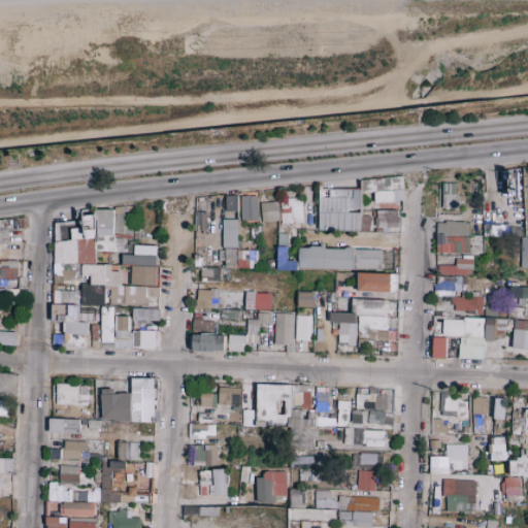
[(403,175),(402,189),(384,191),(384,187),(390,186),(389,177),(403,175)]
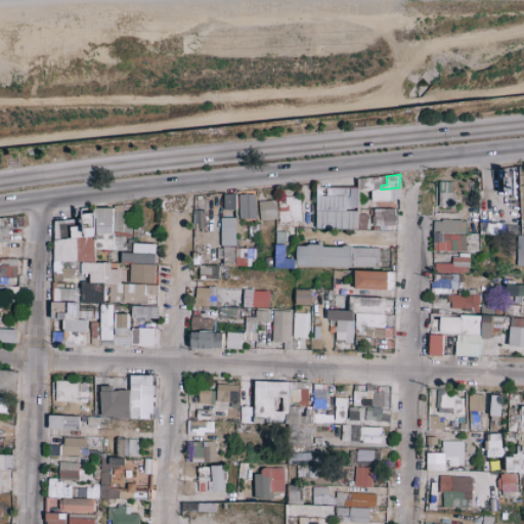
[(381,185),(381,189),(372,190),(357,191),(358,179),(381,176),(381,185)]
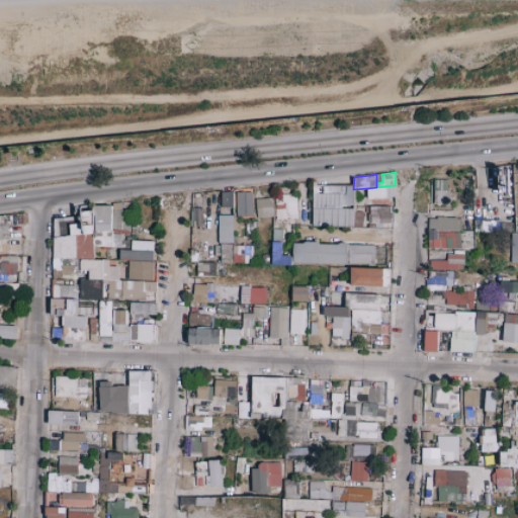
[(353,189),(353,207),(353,208),(339,207),(339,196),(346,196),(346,188),(323,187),(317,187),(317,196),(317,199),(315,199),(313,198),(313,181),(317,180),(317,184),(352,184),(352,177),(354,177),(353,189)]
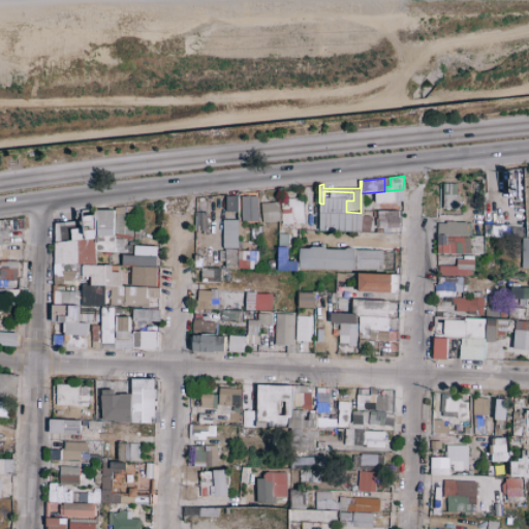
[(442,194),(442,183),(457,184),(457,194),(442,194)]
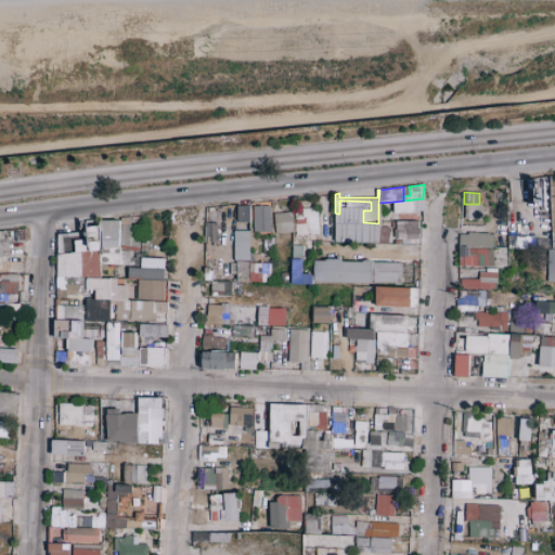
[(423,211),(414,211),(414,214),(394,214),(394,202),(403,201),(423,198),(423,211)]
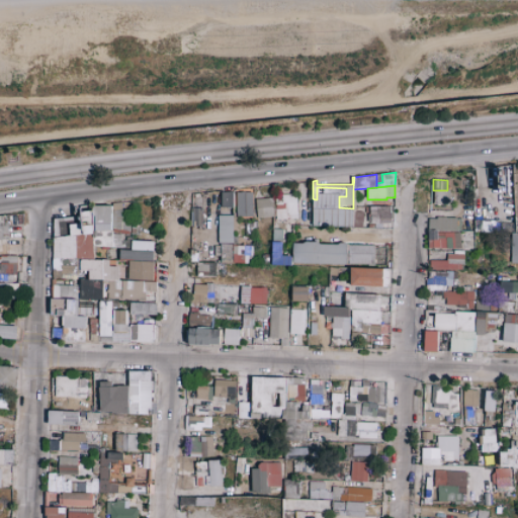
[(323,187),(346,188),(346,196),(339,196),(334,196),(323,196),(323,187)]
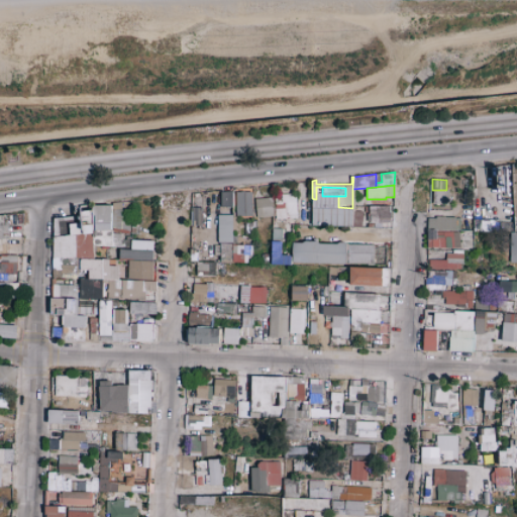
[(231,207),(220,207),(220,190),(231,189),(231,207)]
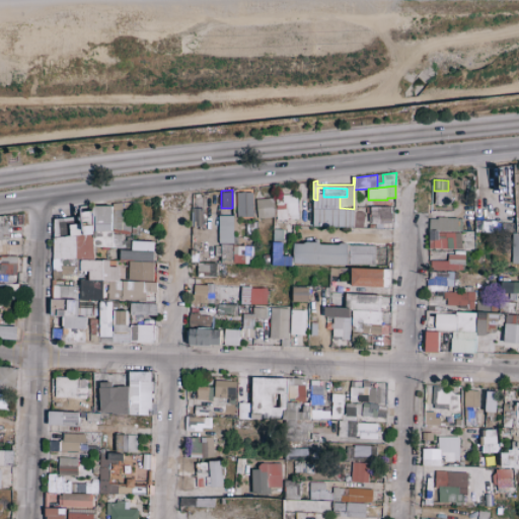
[(451,191),(450,205),(433,205),(434,191),(448,191),(451,191)]
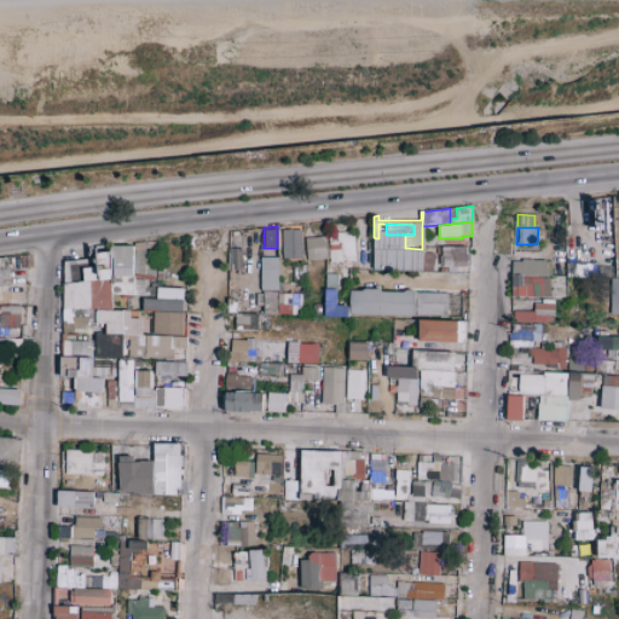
[(302,259),(284,259),(282,259),(282,230),(302,229),(302,259)]
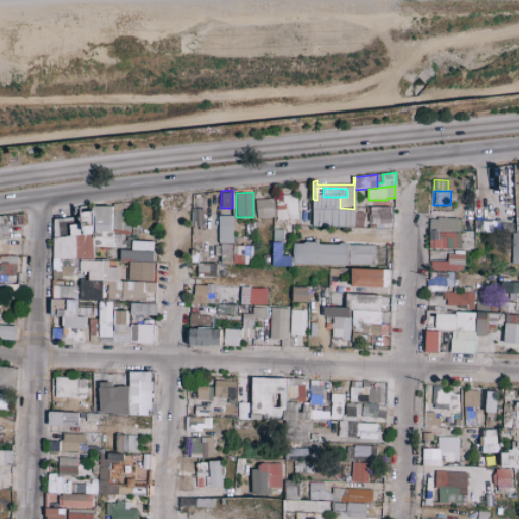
[(276,200),(276,199),(283,198),(283,195),(297,194),(298,219),(277,220),(277,217),(276,200)]
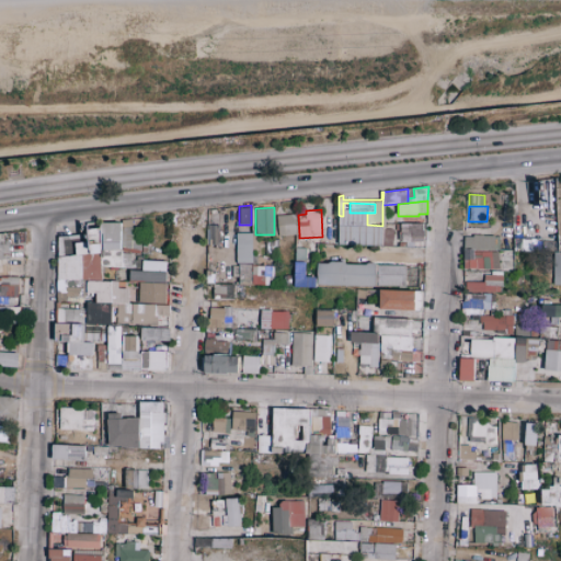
[(362,213),(361,225),(341,225),(341,216),(343,216),(343,213),(350,213),(362,213)]
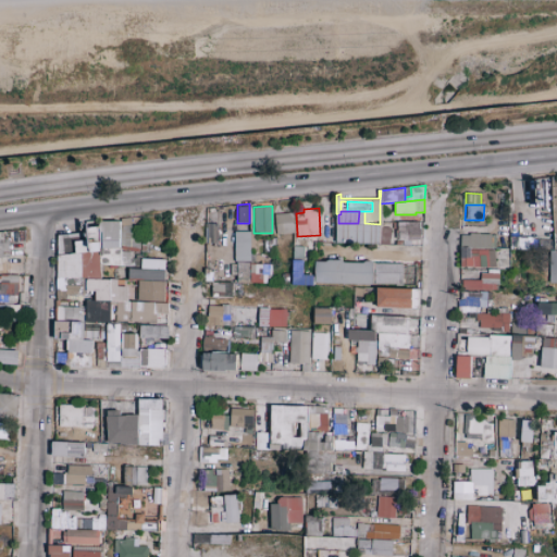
[(293,233),(276,234),(274,214),(294,212),(294,214),(293,233)]
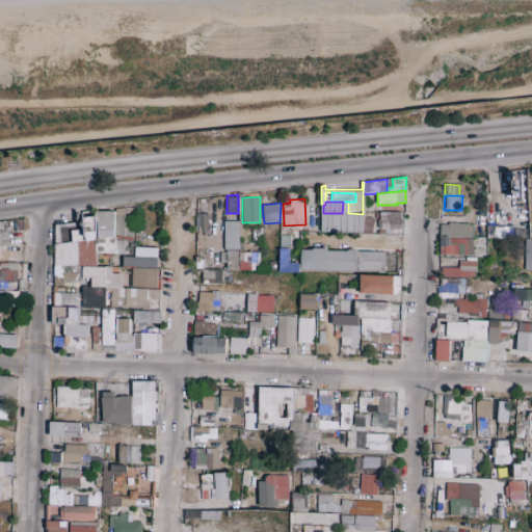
[(126,216),(115,215),(115,209),(126,208),(126,216)]
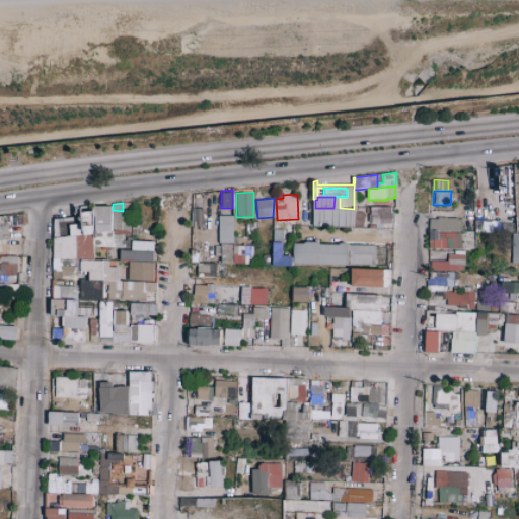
[(113,210),(112,231),(97,231),(95,231),(94,216),(92,216),(91,211),(91,206),(113,204),(113,210)]
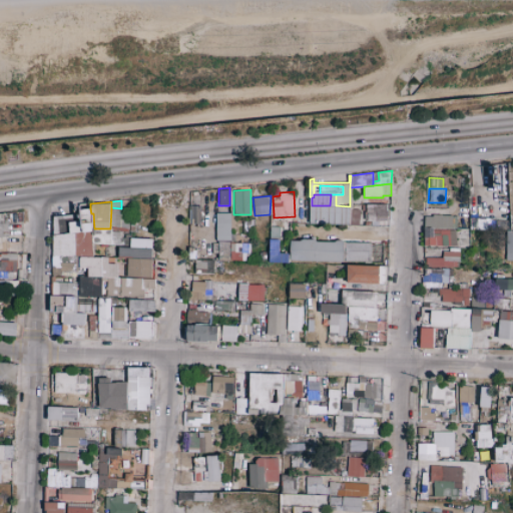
[(387,220),(377,221),(377,225),(365,225),(364,212),(366,211),(365,205),(387,204),(387,220)]
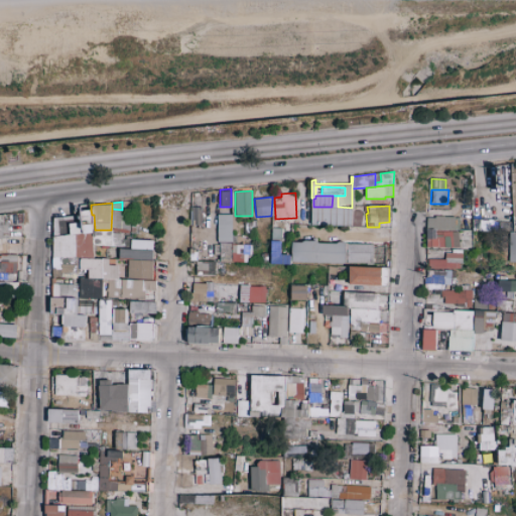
[(202,207),(203,225),(190,225),(190,207),(202,207)]
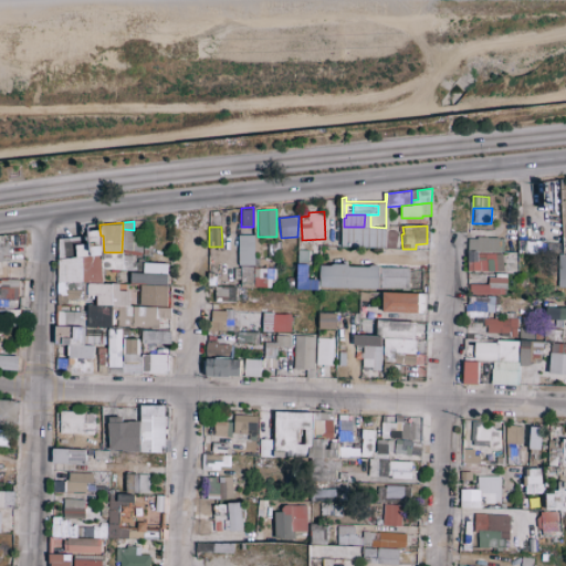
[(364,227),(370,227),(386,228),(386,231),(385,247),(385,249),(341,247),(341,227),(344,227),(364,227)]
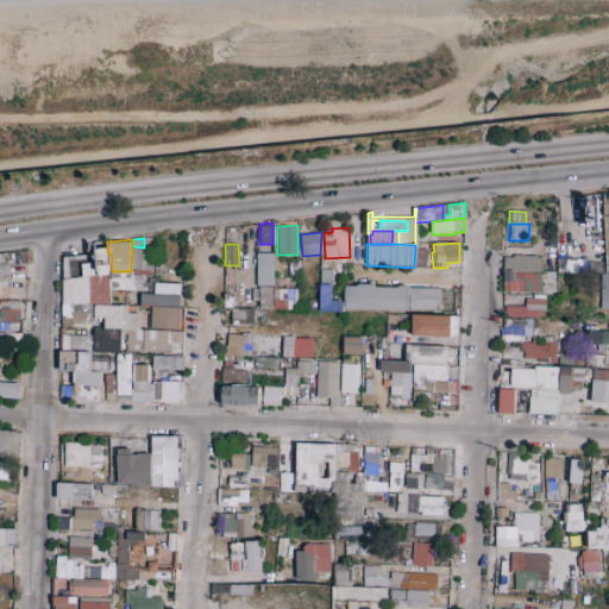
[(144,248),(149,248),(154,248),(151,275),(144,275),(142,275),(133,275),(133,271),(131,271),(132,246),(144,248)]
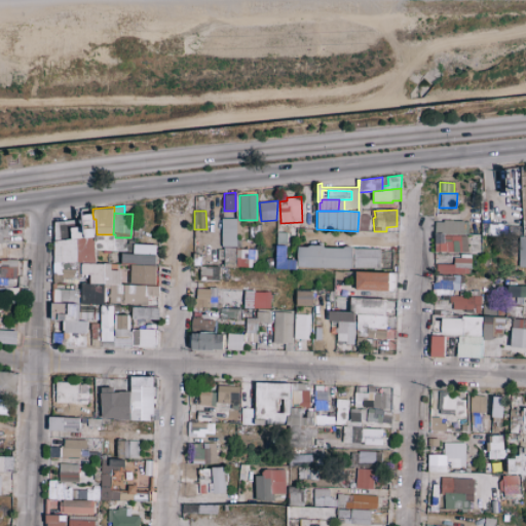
[(94,219),(94,235),(94,237),(77,239),(72,239),(71,228),(83,226),(83,218),(83,214),(92,214),(94,219)]
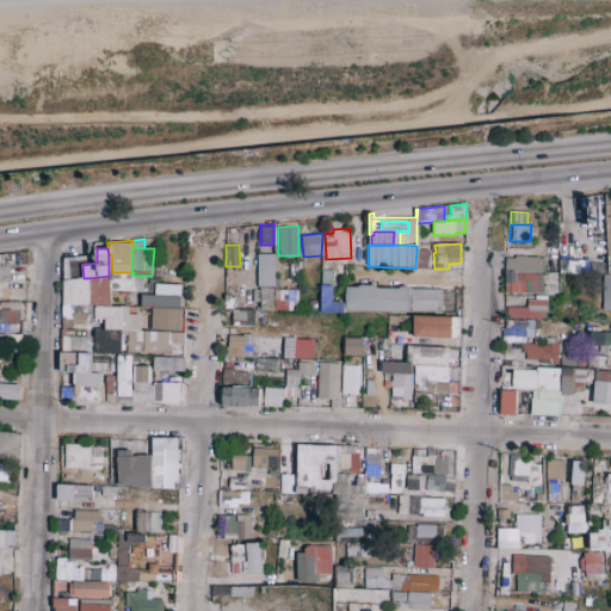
[(429,251),(427,266),(415,266),(417,250),(429,251)]
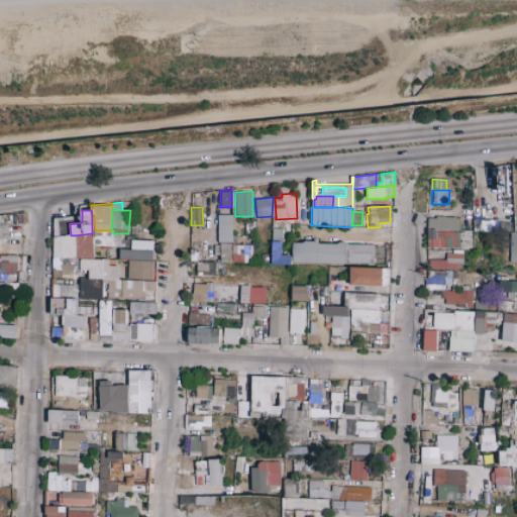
[(82,222),(70,224),(71,235),(52,237),(52,218),(82,214),(82,222)]
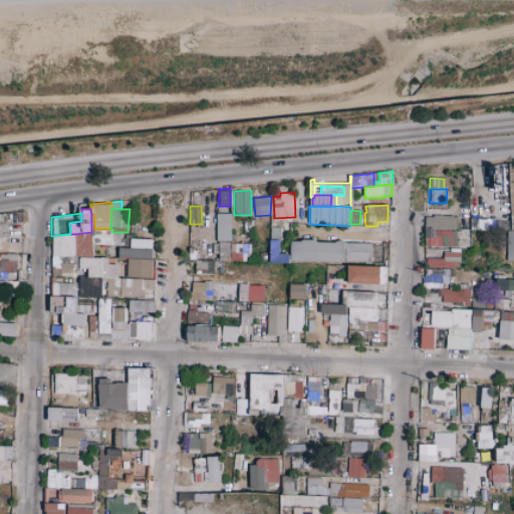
[(230,215),(231,229),(231,235),(231,242),(218,242),(217,242),(217,214),(230,214),(230,215)]
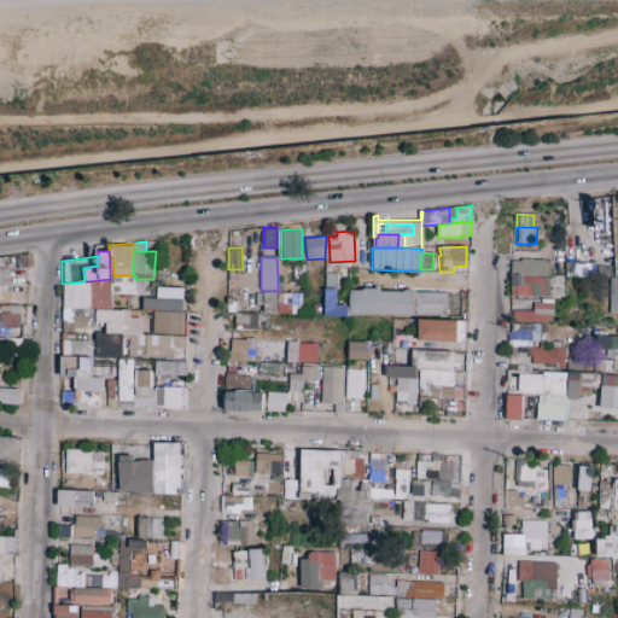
[(512,261),(522,261),(522,257),(532,258),(532,275),(522,275),(511,274),(512,261)]
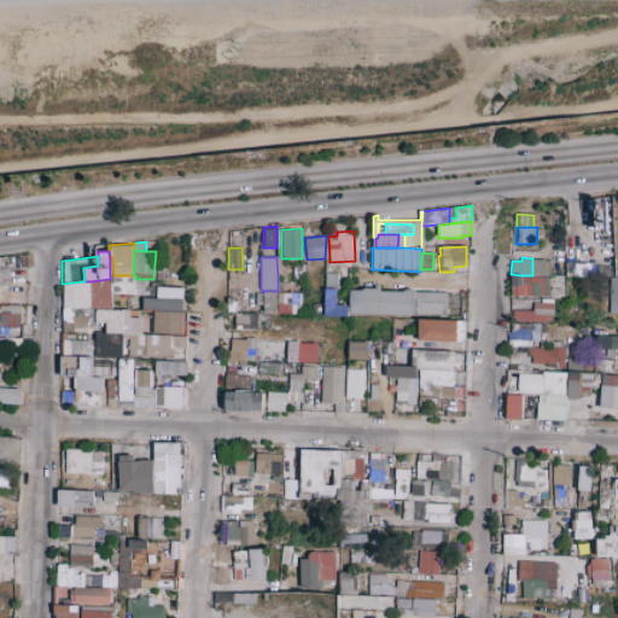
[(11,285),(0,285),(0,268),(5,268),(5,263),(10,262),(11,285)]
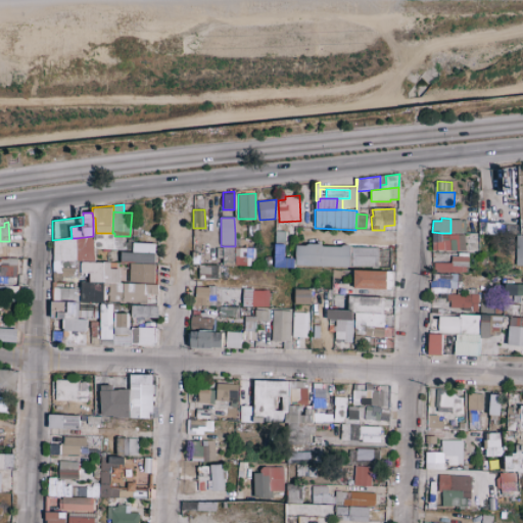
[(506,229),(506,234),(496,234),(479,234),(478,222),(506,223),(506,225),(506,229)]
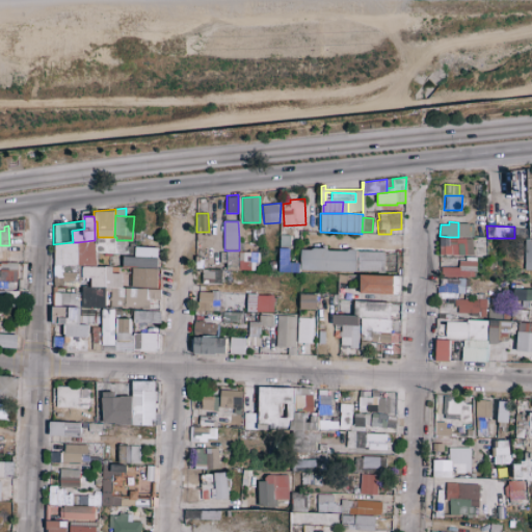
[(142,228),(141,241),(134,240),(135,227),(142,228)]
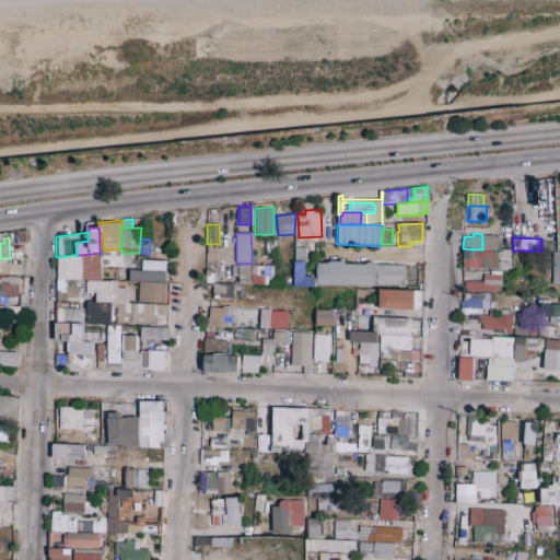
[(557,241),(557,251),(552,251),(541,251),(541,245),(541,241),(557,241)]
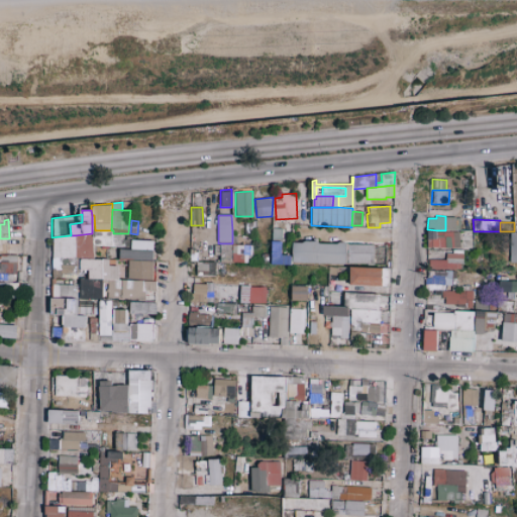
[(282,241),(271,241),(272,228),(282,229),(282,241)]
